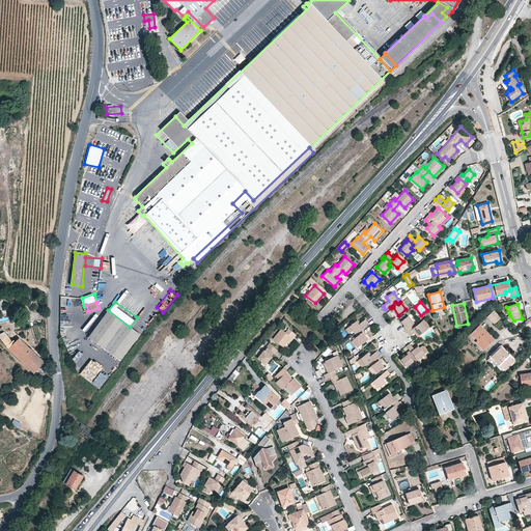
[(150,309),(145,317),(151,320),(156,312),(150,309)]
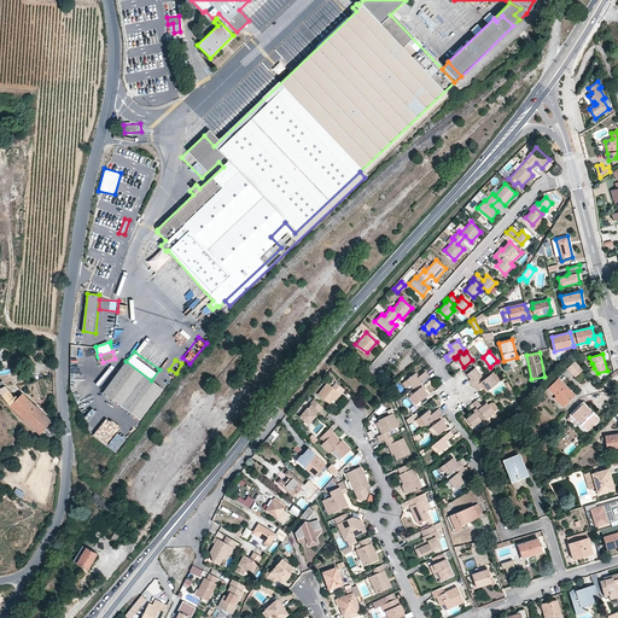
[(126,361),(103,392),(139,419),(162,389),(151,380),(126,361)]
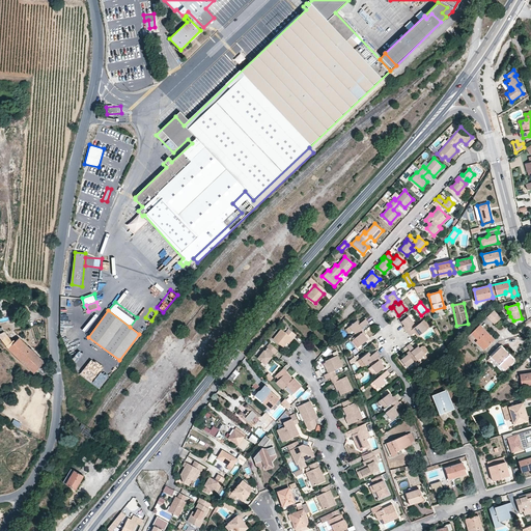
[(487,316),(495,324),(501,317),(494,310),(487,316)]
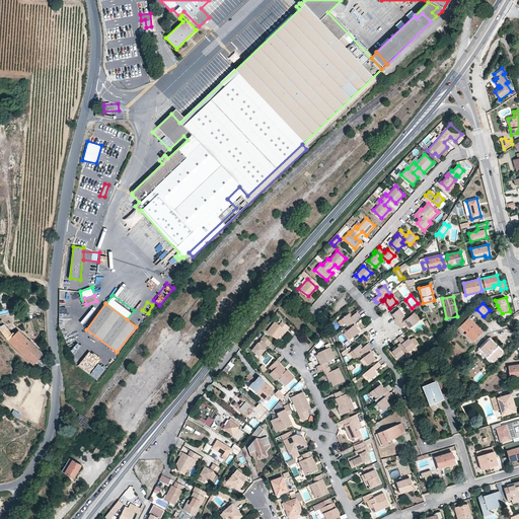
[(399,308),(392,314),(397,320),(396,322),(398,324),(404,319),(403,317),(404,315),(399,308)]
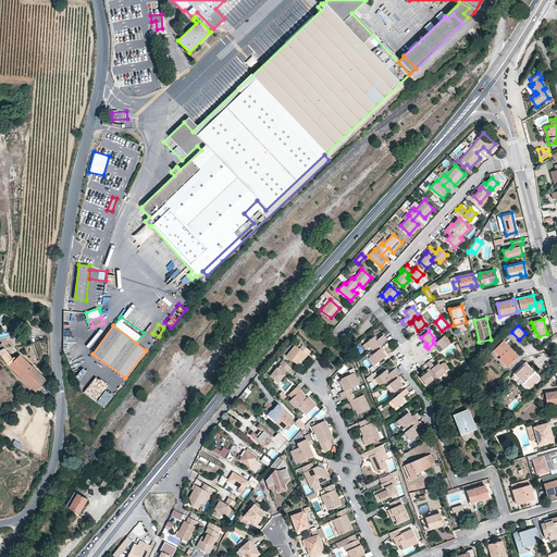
[(367,342),(372,349),(380,344),(386,338),(383,335),(376,339),(372,336),(367,342)]
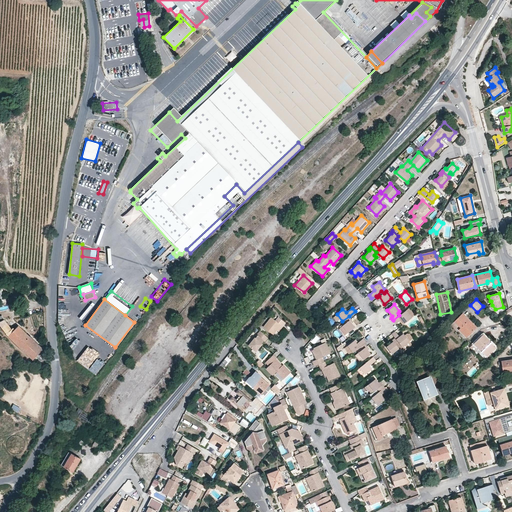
[(406,310),(399,315),(393,320),(396,324),(402,319),(405,323),(412,318),(406,310)]
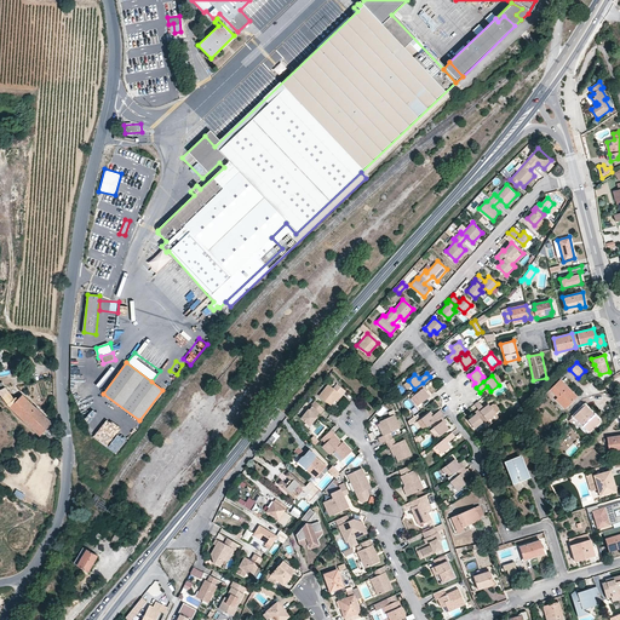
[(560,379),(550,389),(558,397),(556,400),(564,408),(577,396),(560,379)]
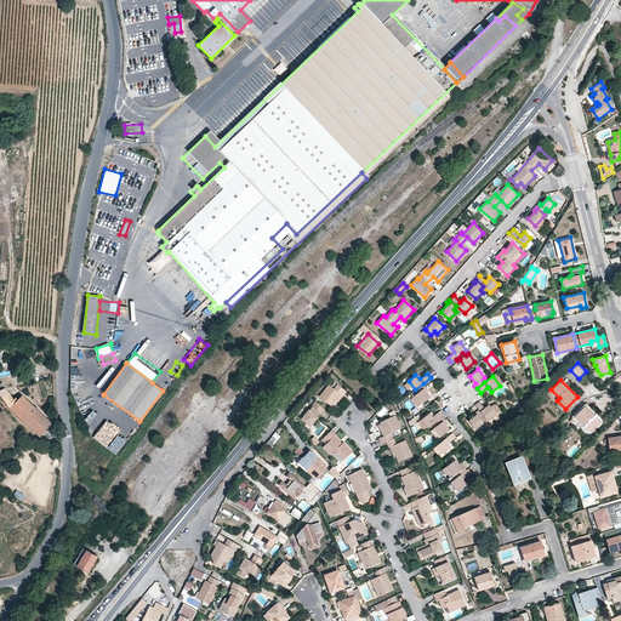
[(22,421),(40,436),(51,422),(22,394),(16,402),(3,383),(0,383),(0,396),(0,397),(5,403),(10,409),(22,421)]
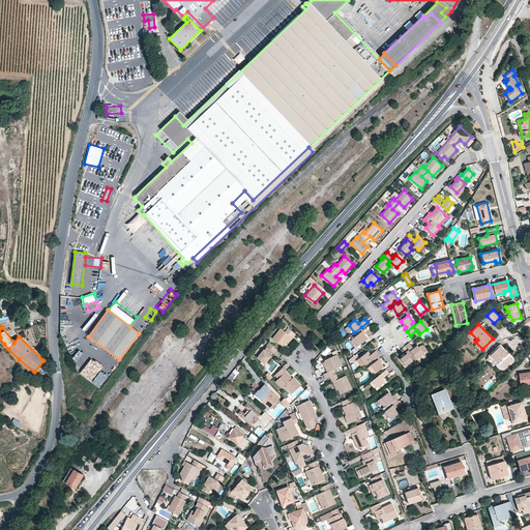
[(354,336),(360,345),(367,339),(361,331),(363,330),(361,327),(354,332),(356,335),(354,336)]
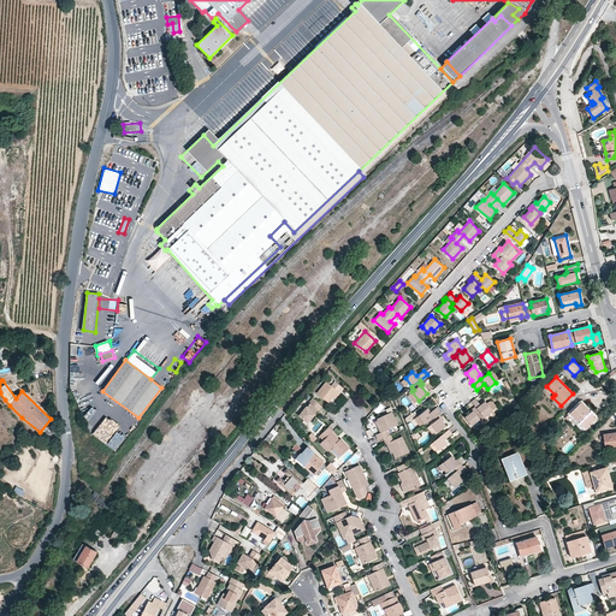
[(326,381),(315,392),(327,402),(337,391),(339,392),(343,389),(335,383),(331,385),(326,381)]
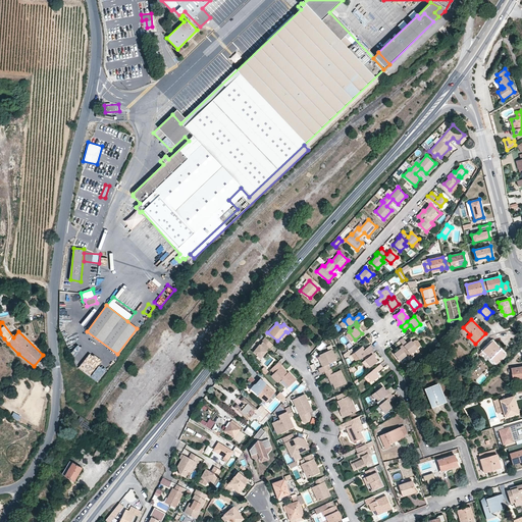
[(257,345),(252,351),(260,358),(267,351),(265,350),(267,348),(269,349),(272,345),(263,337),(262,340),(262,342),(259,346),(257,345)]
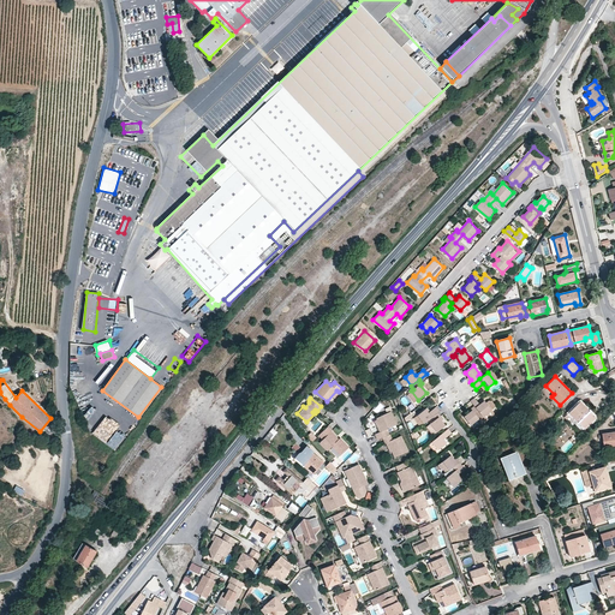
[(475,405),(483,417),(496,406),(493,401),(489,400),(487,402),(485,400),(481,404),(476,398),(471,401),(475,405)]
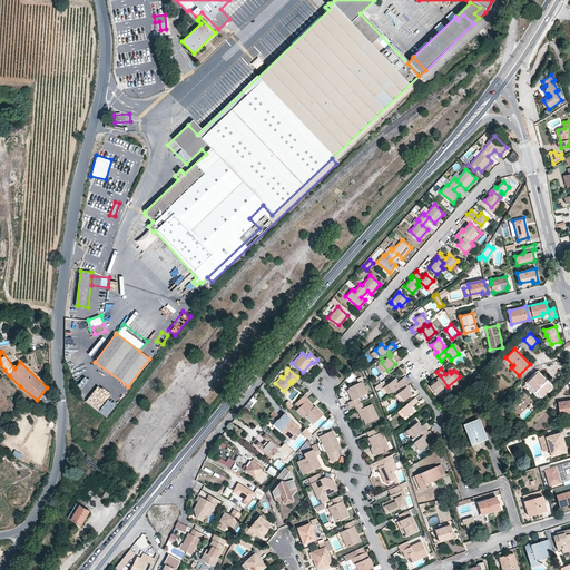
[(538,372),(523,386),(528,392),(532,387),(542,397),(553,387),(538,372)]
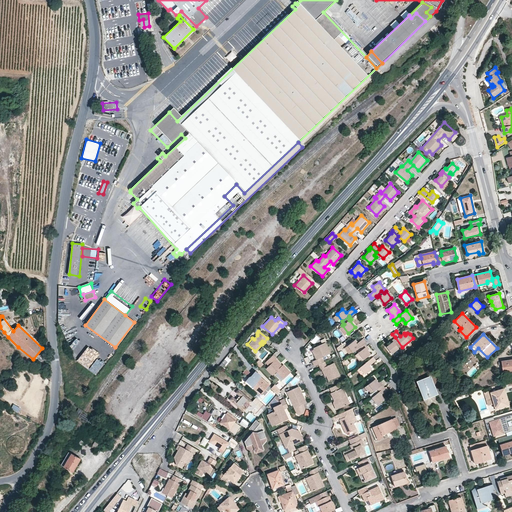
[(394,341),(387,347),(393,354),(402,347),(395,337),(392,340),(394,341)]
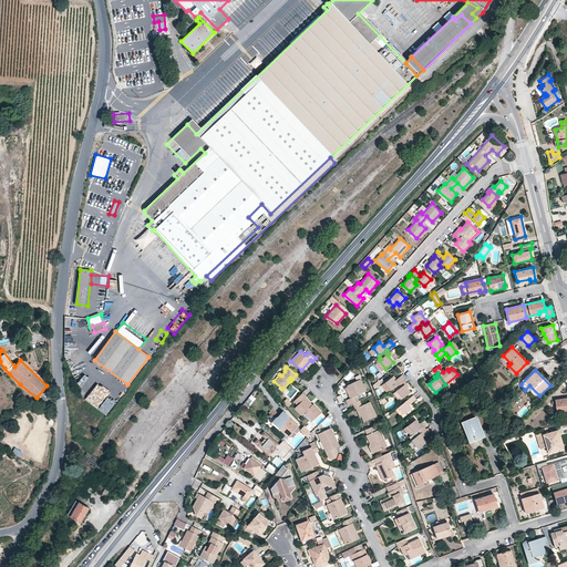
[(392,377),(385,382),(391,390),(397,385),(403,380),(405,379),(402,375),(394,380),(392,377)]
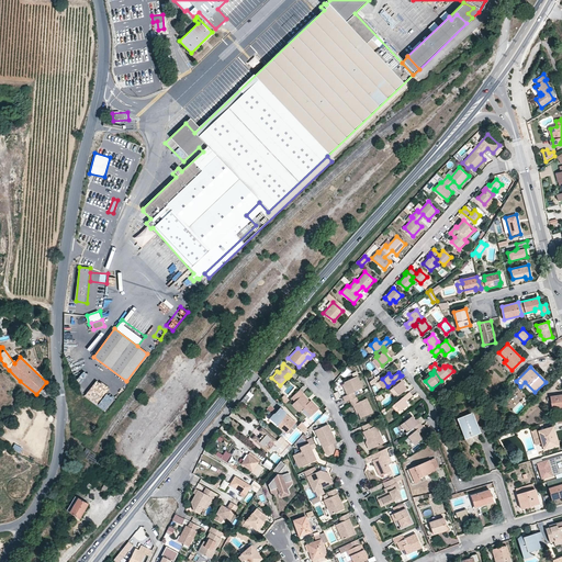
[(100,374),(83,396),(97,405),(113,383),(100,374)]
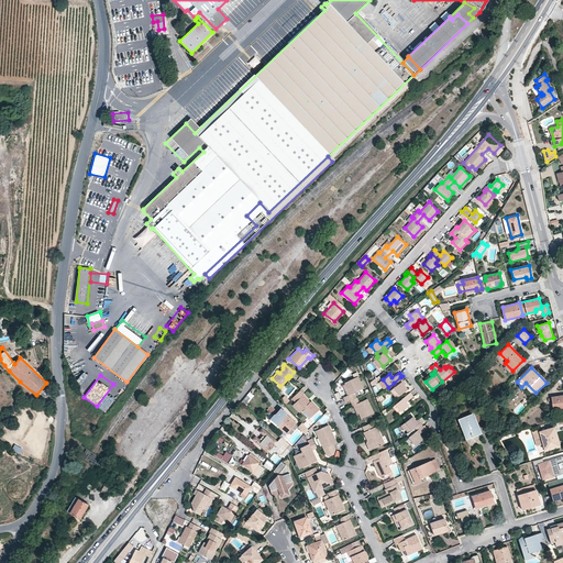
[(350,400),(356,398),(354,393),(362,389),(357,377),(344,383),(348,392),(346,392),(348,395),(342,397),(345,403),(350,400)]
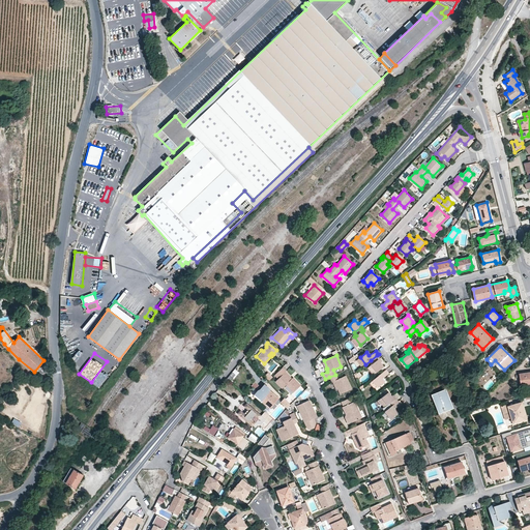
[(377,355),(371,360),(374,363),(372,364),(377,372),(384,366),(378,359),(380,358),(377,355)]
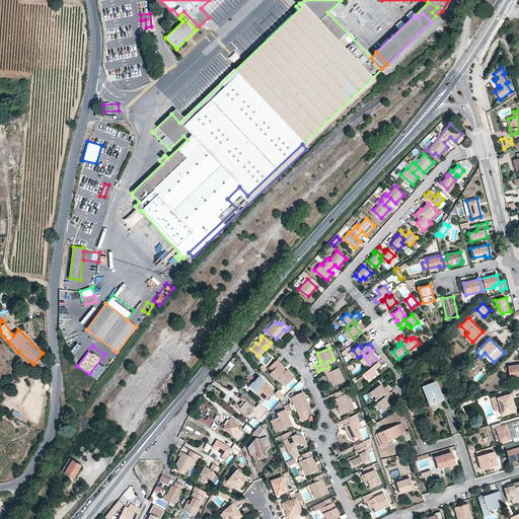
[(277,359),(268,367),(273,372),(270,375),(276,380),(280,377),(288,385),(294,378),(287,371),(283,373),(280,371),(281,368),(278,366),(280,363),(277,359)]
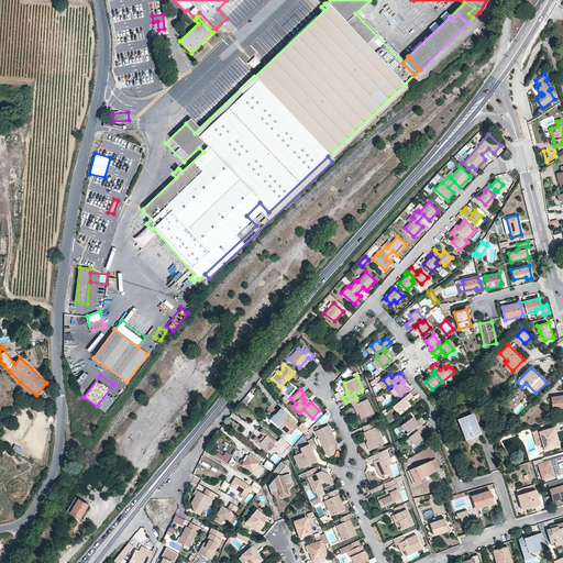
[(250,392),(242,401),(246,405),(254,395),(250,392)]
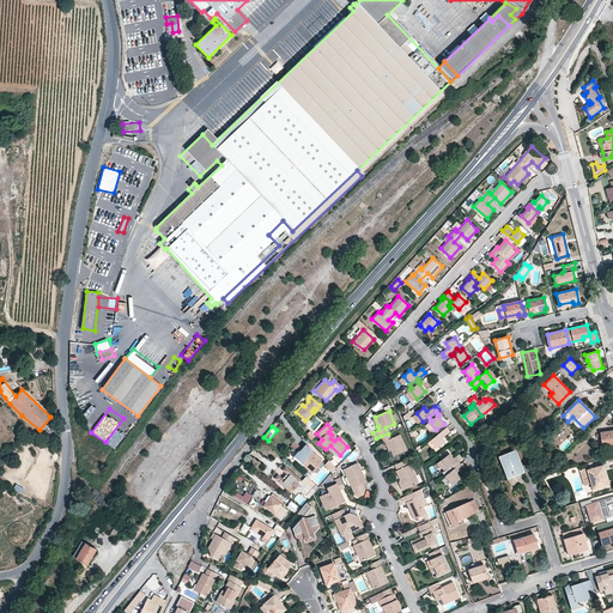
[(447,428),(431,439),(437,448),(445,442),(443,438),(450,432),(447,428)]
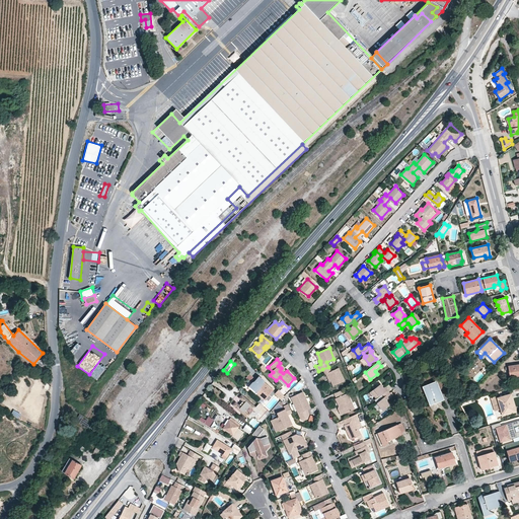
[(518,364),(509,366),(510,376),(518,375),(518,364)]
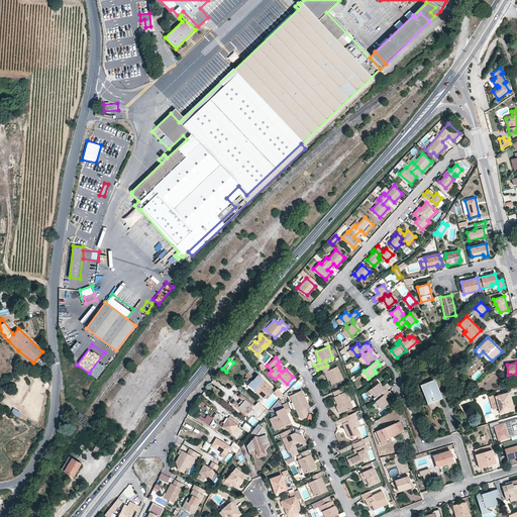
[(326,373),(331,385),(342,380),(336,367),(330,370),(327,366),(321,368),(323,373),(326,373)]
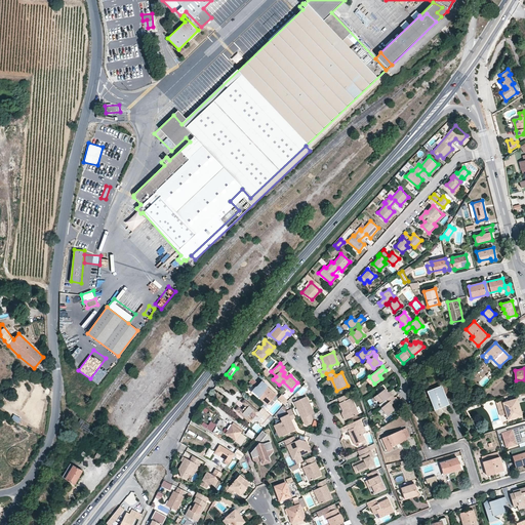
[(251,387),(256,385),(254,378),(248,381),(251,387)]
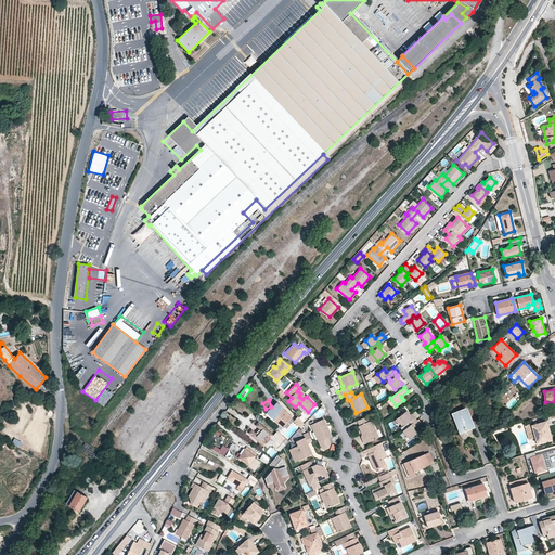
[(278,404),(268,414),(283,426),(291,417),(278,404)]
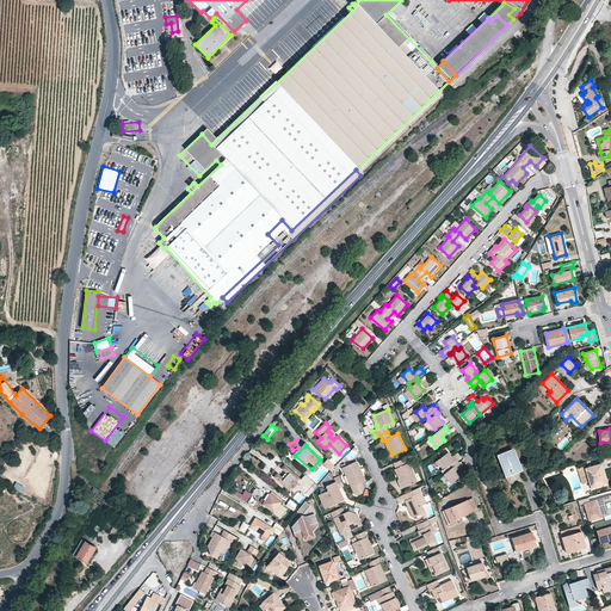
[(514,460),(517,460),(513,450),(499,456),(506,475),(512,473),(512,471),(518,469),(514,460)]
